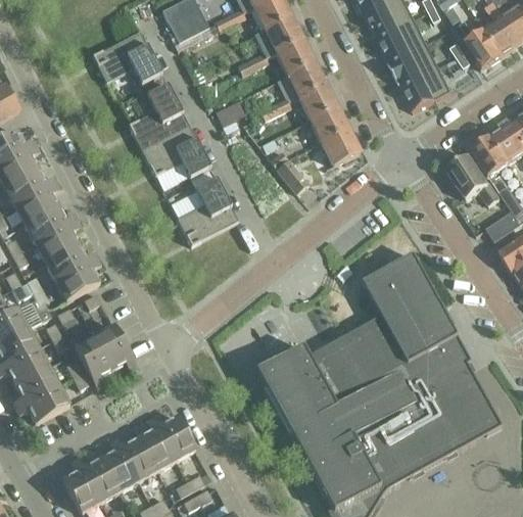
[(182,0),(161,10),(179,43),(201,31),(192,12),(199,9),(194,0),(182,0)]
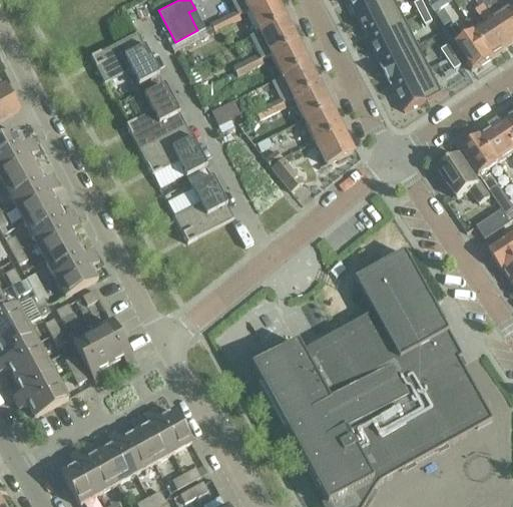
[(248,8),(264,0),(231,0),(236,8),(238,12),(248,8)]
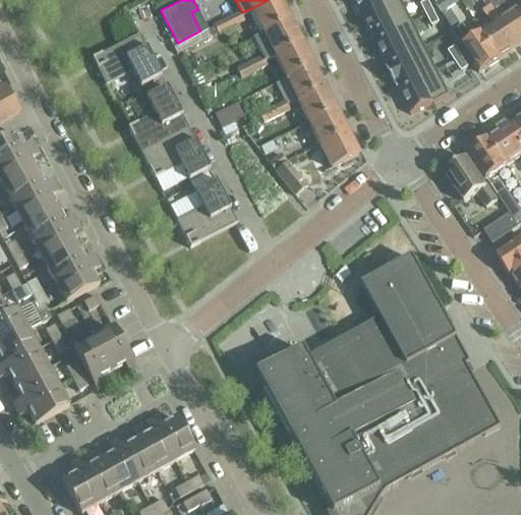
[(264,31),(291,16),(282,0),(268,0),(252,8),(264,30),(264,31)]
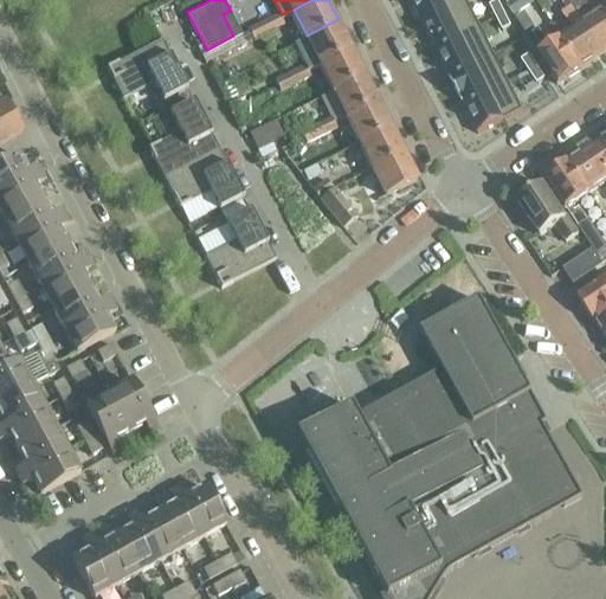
[(412,0),(420,15),(451,0),(412,0)]
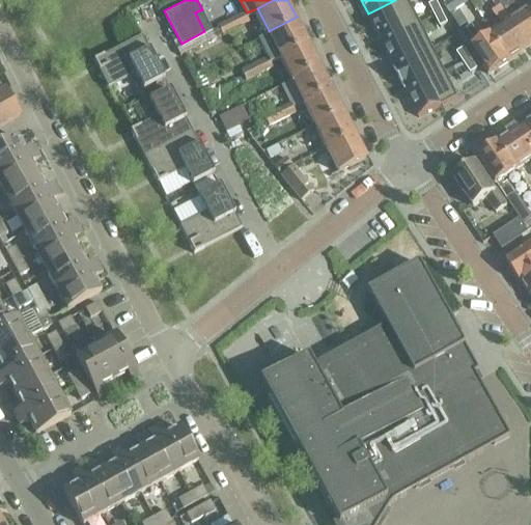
[(420,19),(411,0),(395,0),(368,14),(381,38),(420,19)]
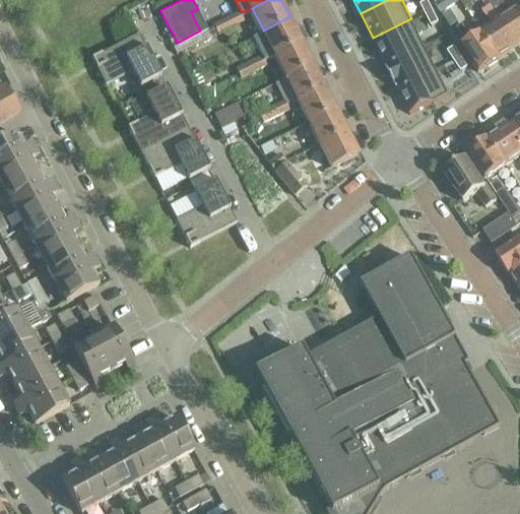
[(419,0),(426,11),(433,7),(430,0),(419,0)]
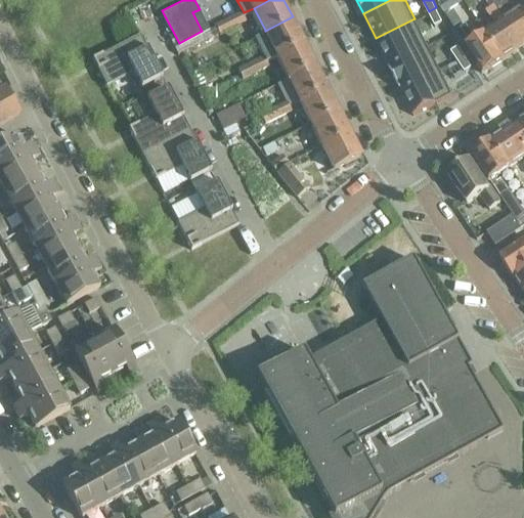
[(438,0),(444,8),(457,0),(438,0)]
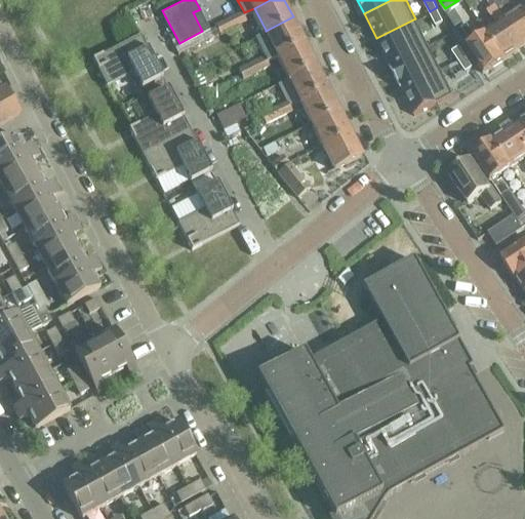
[(503,20),(487,30),(505,54),(523,42),(494,0),(481,0),(489,12),(491,10),(496,17),(500,15),(503,20)]
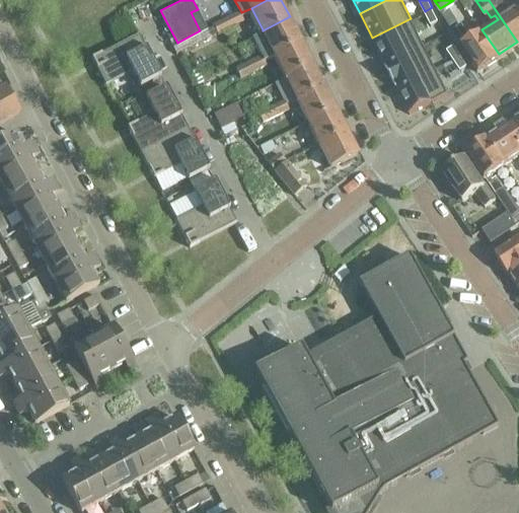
[(489,0),(517,42),(518,40),(518,4),(512,9),(506,0),(489,0)]
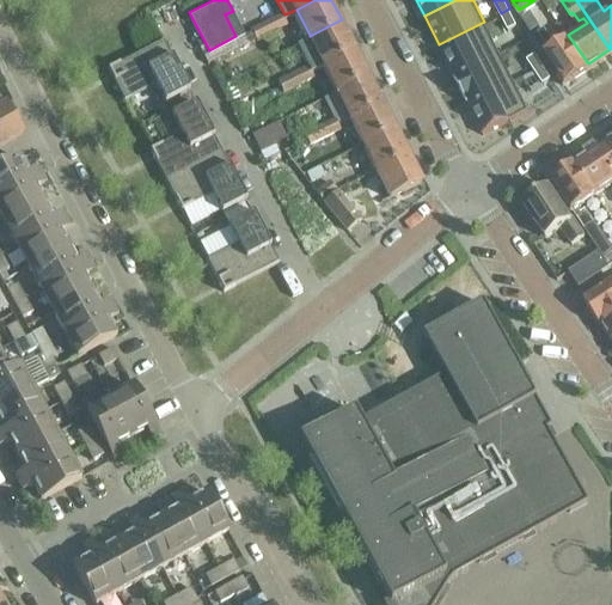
[(509,8),(501,13),(507,26),(516,22),(509,8)]
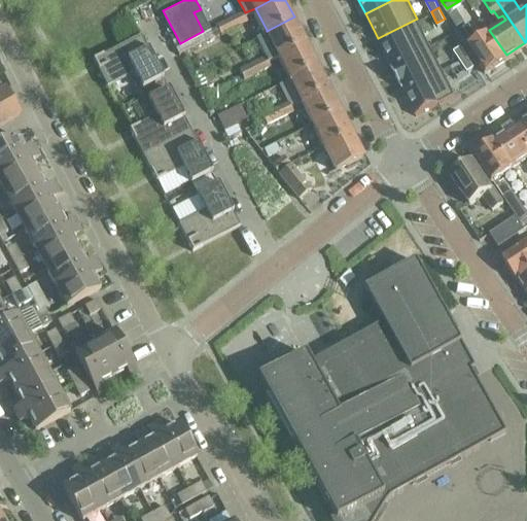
[(242,8),(230,14),(234,25),(247,18),(242,8)]
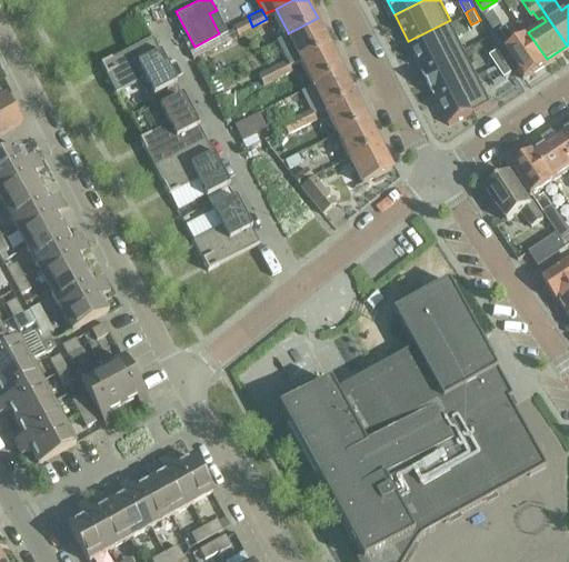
[(252,27),(248,16),(233,23),(239,33),(252,27)]
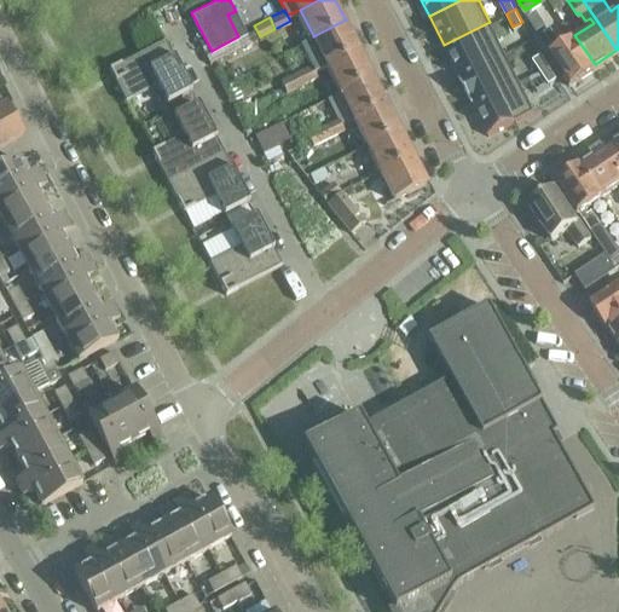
[(316,69),(327,63),(359,46),(346,19),(313,36),(313,35),(301,41),(316,69)]
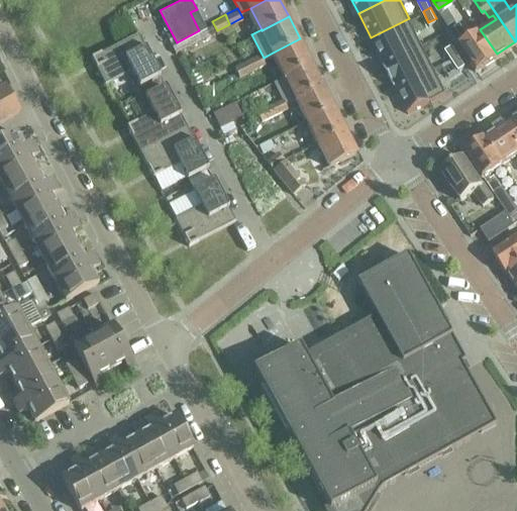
[(383,61),(421,41),(409,18),(371,37),(383,61)]
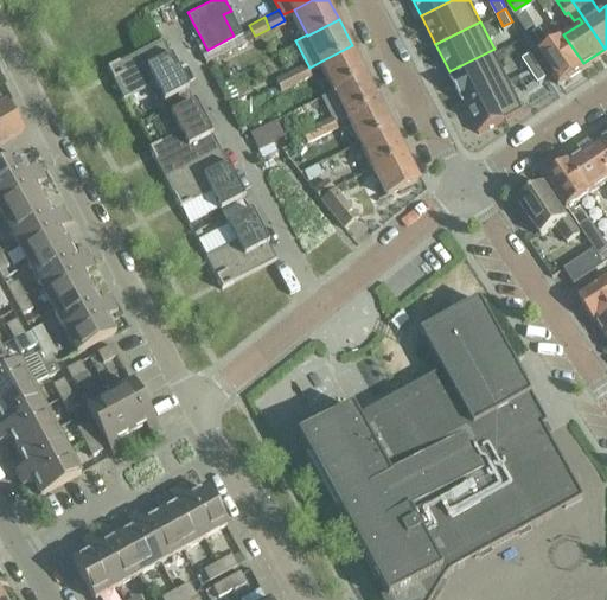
[(540,25),(528,33),(560,81),(585,65),(583,63),(563,34),(551,42),(540,25)]
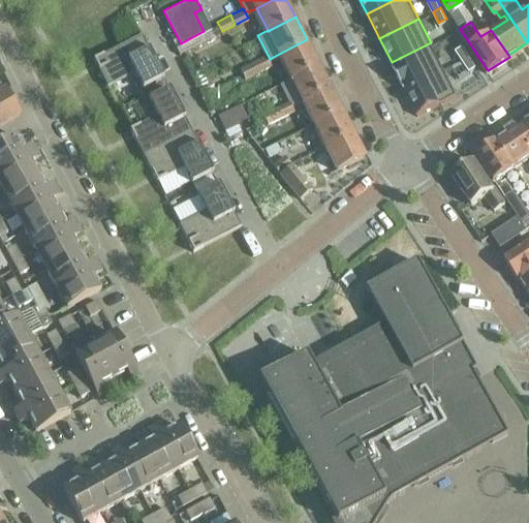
[(93,56),(107,83),(134,69),(143,85),(163,74),(142,31),(103,52),(102,51),(93,56)]
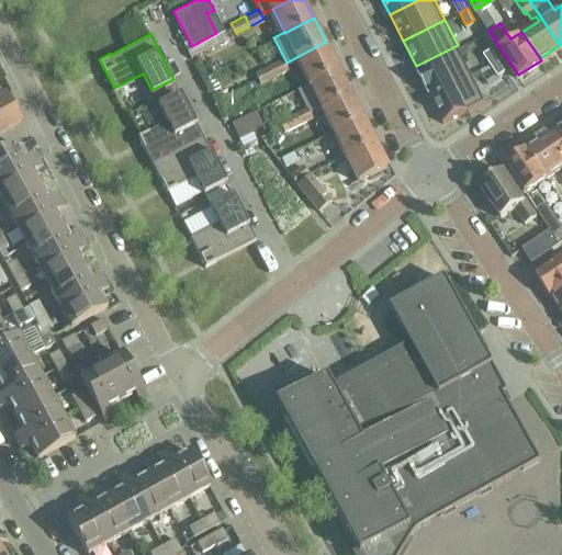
[(296,57),(308,81),(338,66),(326,42),(296,57)]
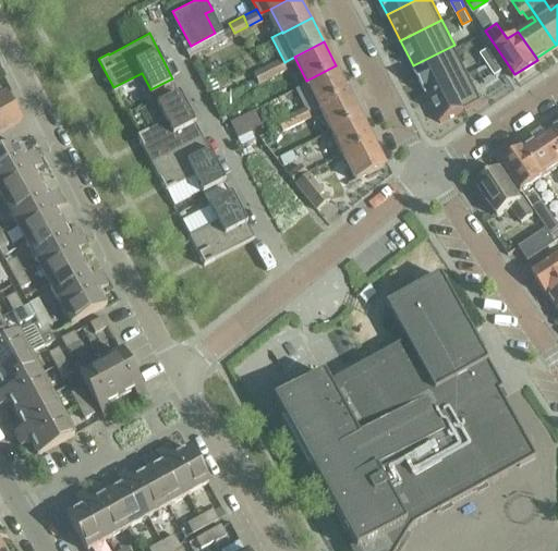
[(426,92),(468,71),(455,45),(413,65),(426,92)]
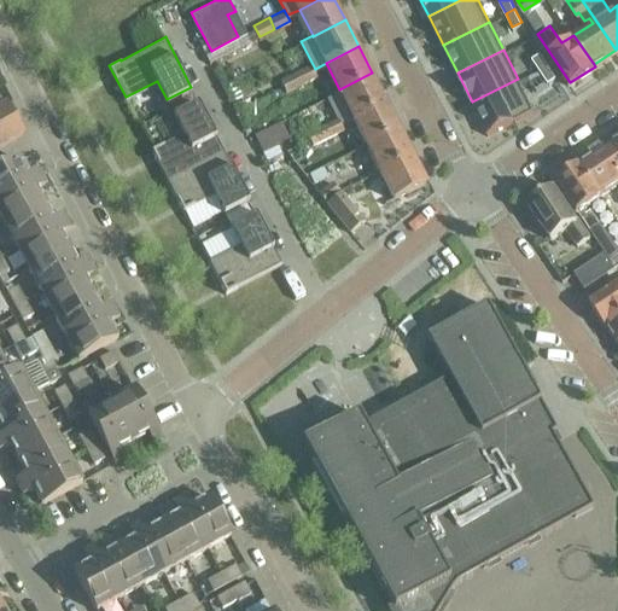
[(540,51),(531,57),(540,69),(548,63),(540,51)]
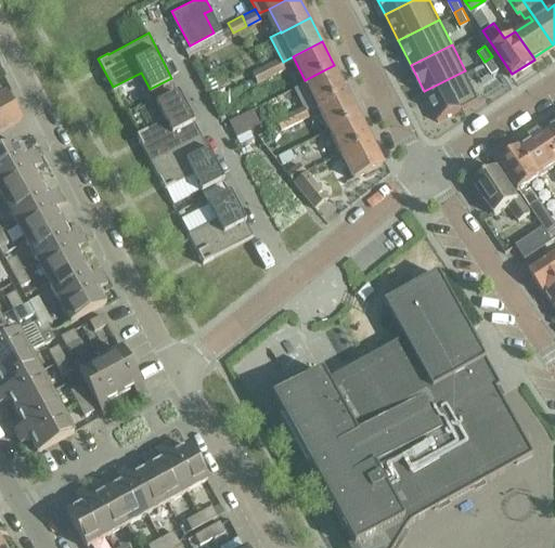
[(285,66),(280,56),(266,64),(271,74),(285,66)]
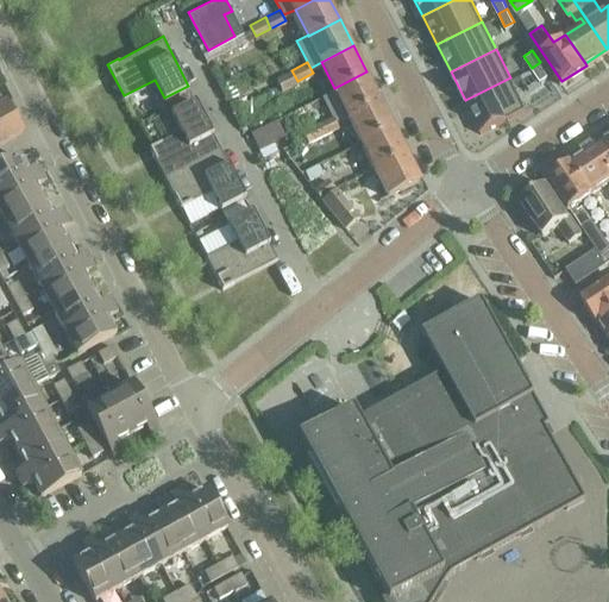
[(540,62),(532,68),(540,80),(547,74),(540,62)]
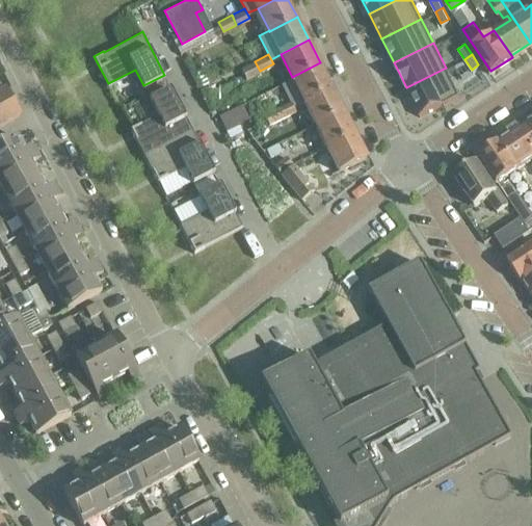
[(246,77),(260,71),(255,61),(242,69),(246,77)]
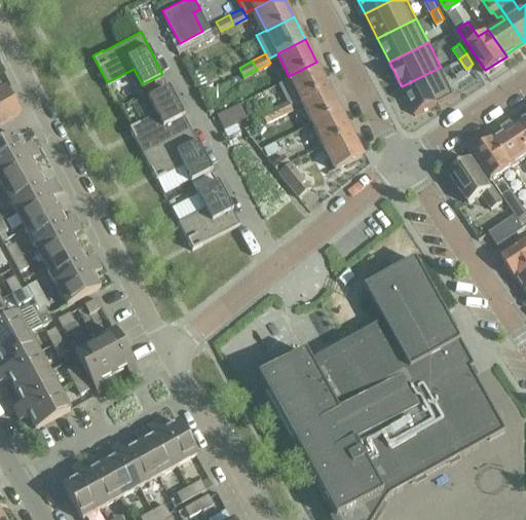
[(289,76),(300,99),(328,84),(316,62),(289,76)]
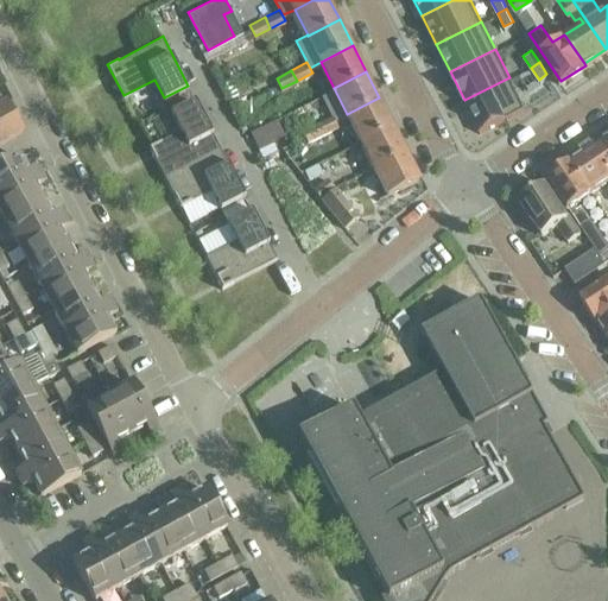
[(524,106),(510,77),(464,100),(480,130),(524,106)]
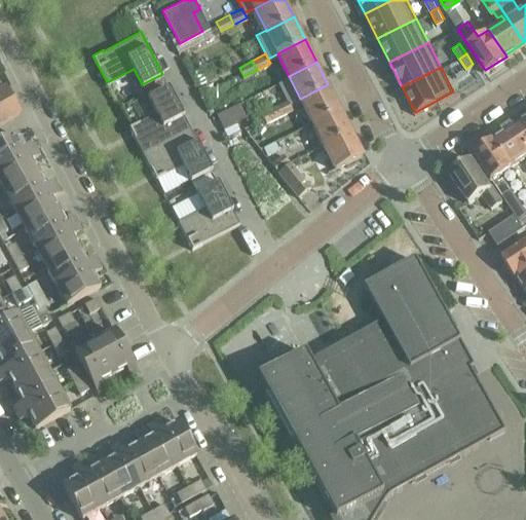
[(0,121),(22,109),(5,82),(0,85),(0,121)]
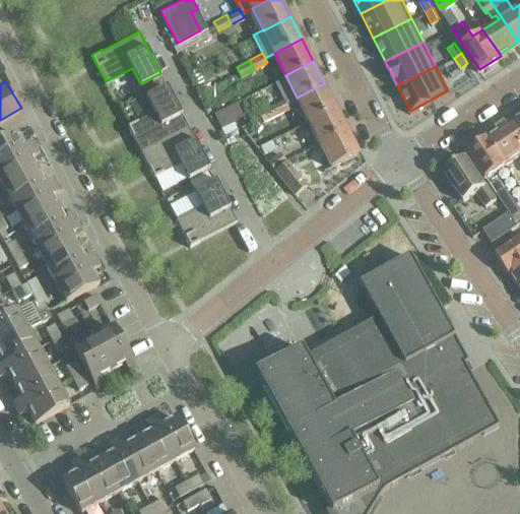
[(335,106),(324,83),(297,98),(309,120),(335,106)]
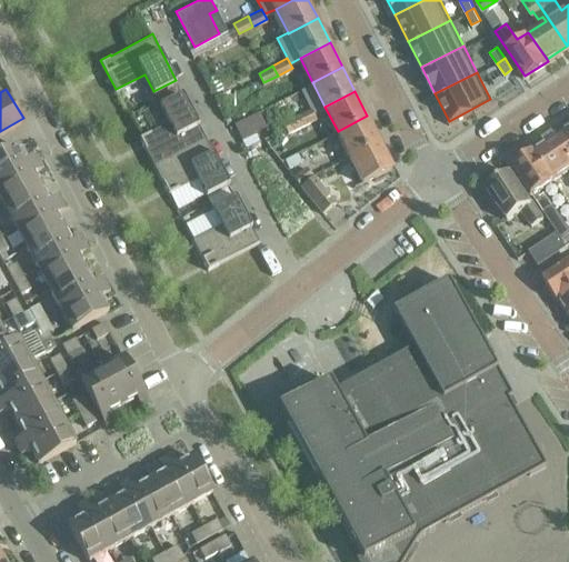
[(229,182),(182,92),(159,103),(168,121),(139,136),(168,191),(197,177),(206,193),(229,182)]
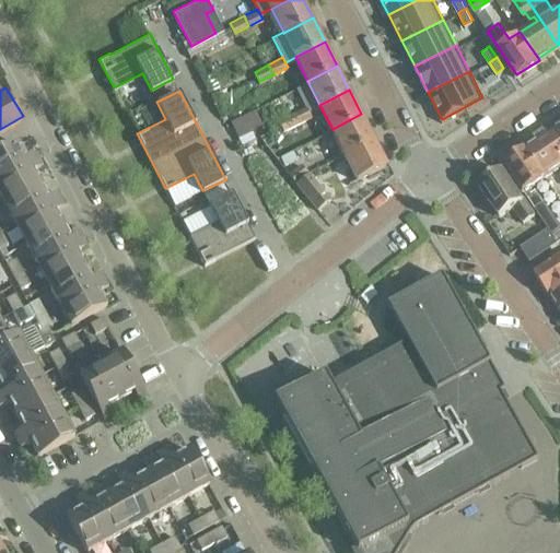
[(306,105),(293,113),(298,121),(312,115),(306,105)]
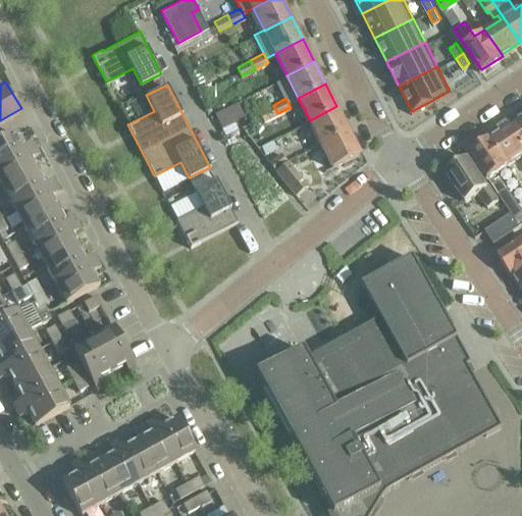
[(277,113),(273,105),(260,111),(264,120),(277,113)]
